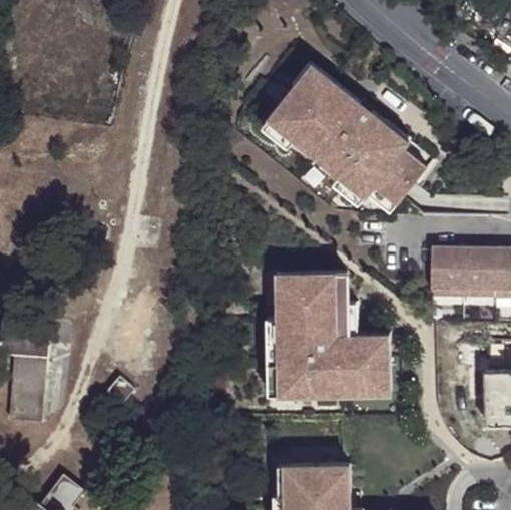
[(301,84),(272,118),(367,197),(374,188),(398,208),(429,170),(381,130),(387,123),(377,111),(375,113),(364,103),(366,101),(322,69),(306,88),(301,84)]
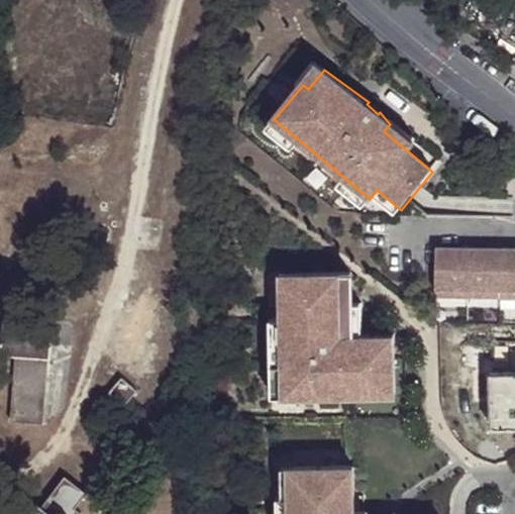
[(514,254),(435,252),(433,303),(514,305),(514,254)]
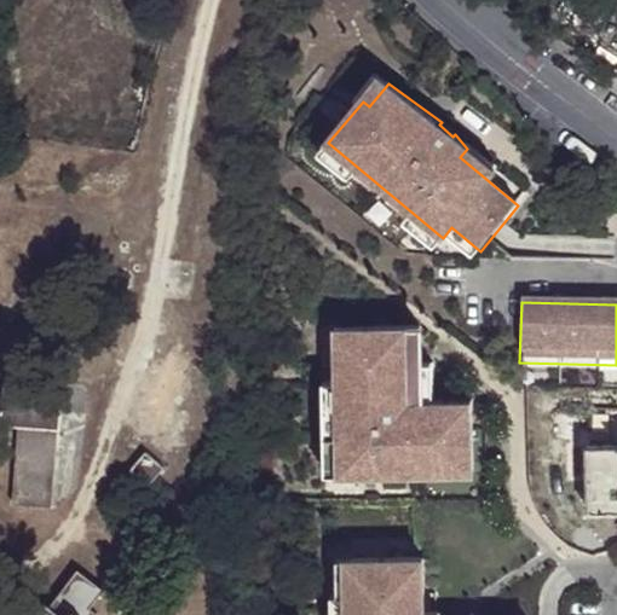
[(370,330),(344,330),(344,355),(351,355),(351,384),(335,384),(335,477),(414,477),(414,465),(471,465),(470,405),(422,405),(422,389),(419,389),(419,329),(387,330),(387,325),(370,325),(370,330)]
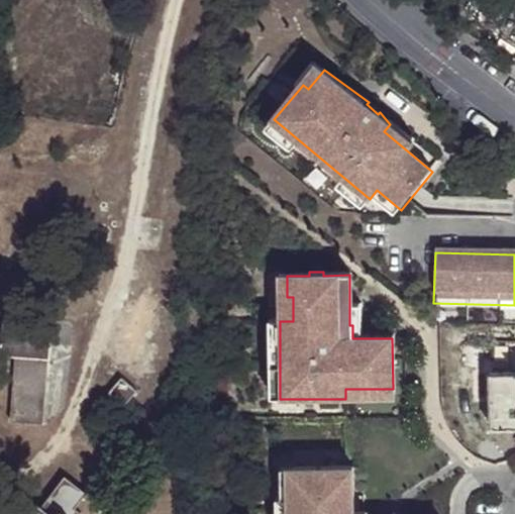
[(9,420),(41,422),(44,357),(47,360),(49,321),(0,318),(0,353),(13,355),(9,420)]
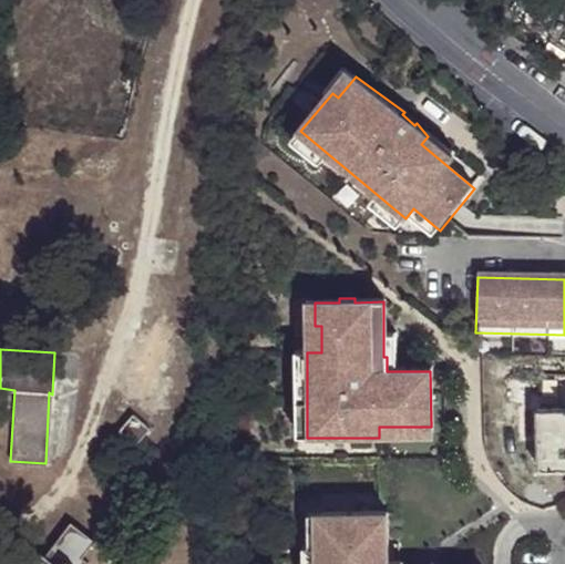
[(564,413),(534,414),(536,477),(564,475),(564,413)]
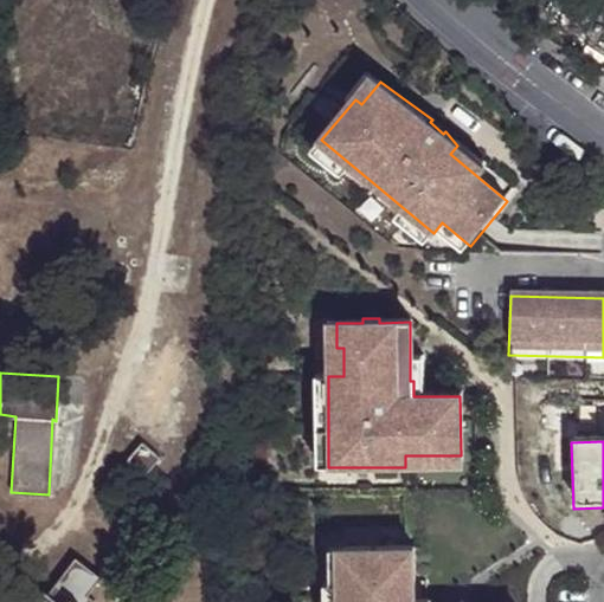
[(123,461),(141,477),(156,458),(139,444),(123,461)]
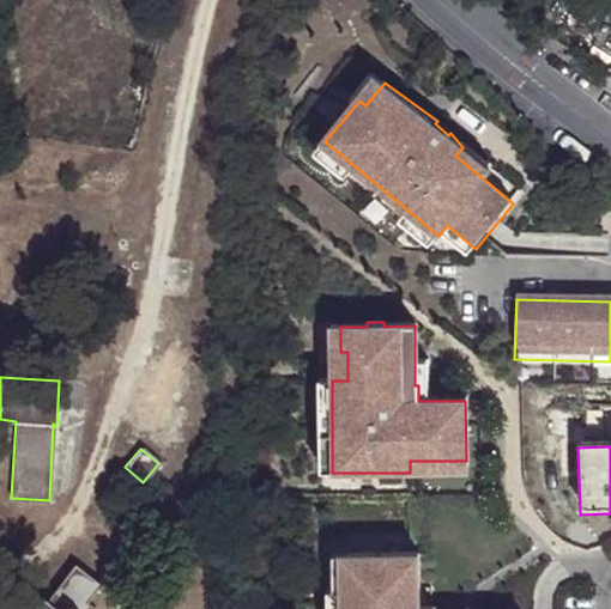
[(419,608),(418,556),(346,559),(348,595),(342,595),(342,608),(419,608)]
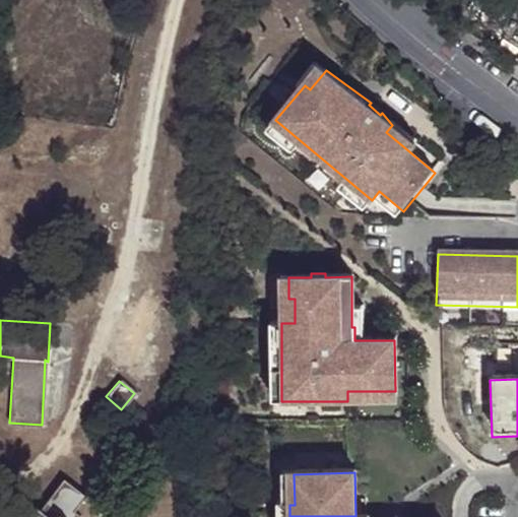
[(78,516),(79,515),(75,512),(86,497),(63,479),(40,510),(47,516),(78,516)]
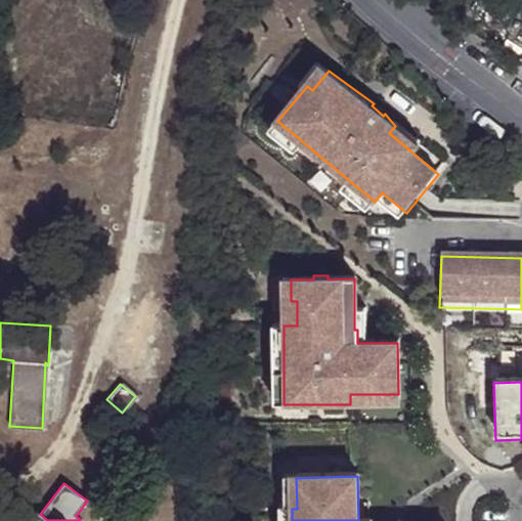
[(47,520),(40,514),(37,511),(29,520),(47,520)]
